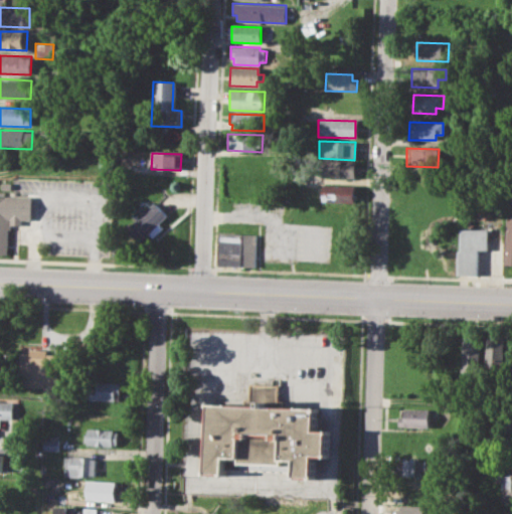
[(319,161),(354,163),(353,179),(319,178),(319,161)]
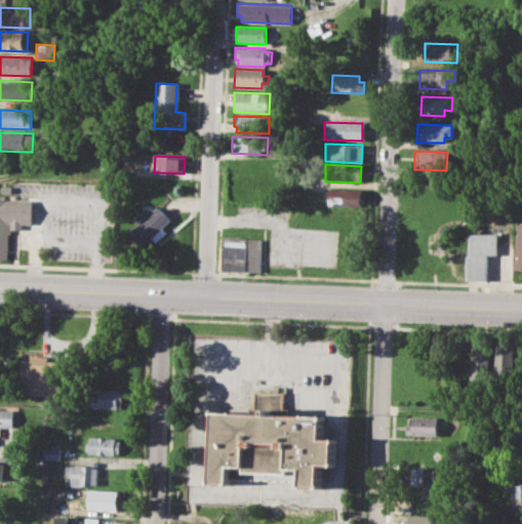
[(326,188),(359,189),(358,207),(326,206),(326,188)]
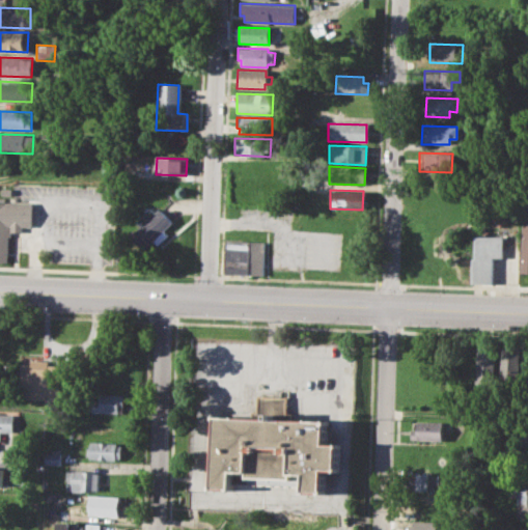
[(0,201),(32,203),(31,226),(20,226),(20,232),(7,232),(6,263),(0,262),(0,201)]
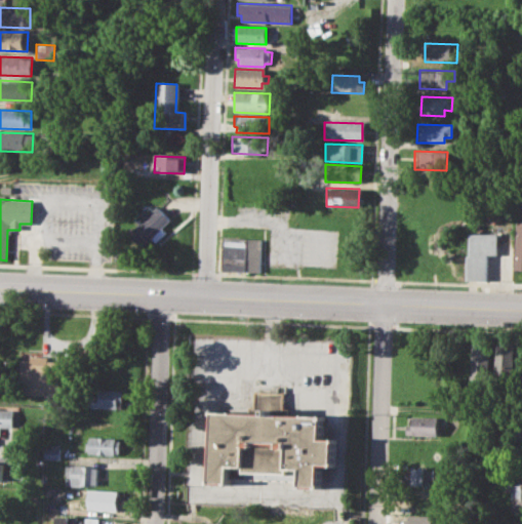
[(127,233),(156,205),(170,220),(162,229),(167,234),(157,243),(151,238),(141,247),(127,233)]
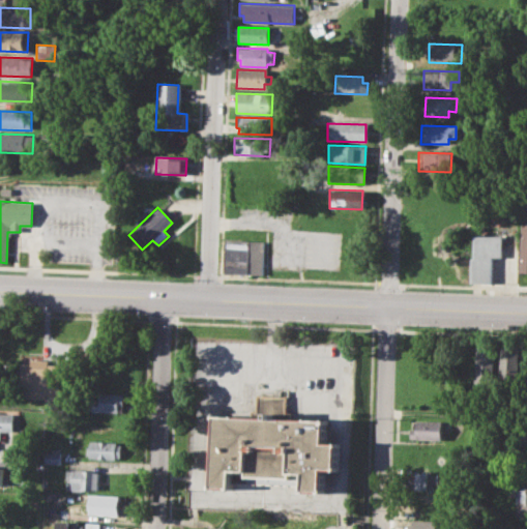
[(518,225),(526,225),(526,273),(517,273),(518,225)]
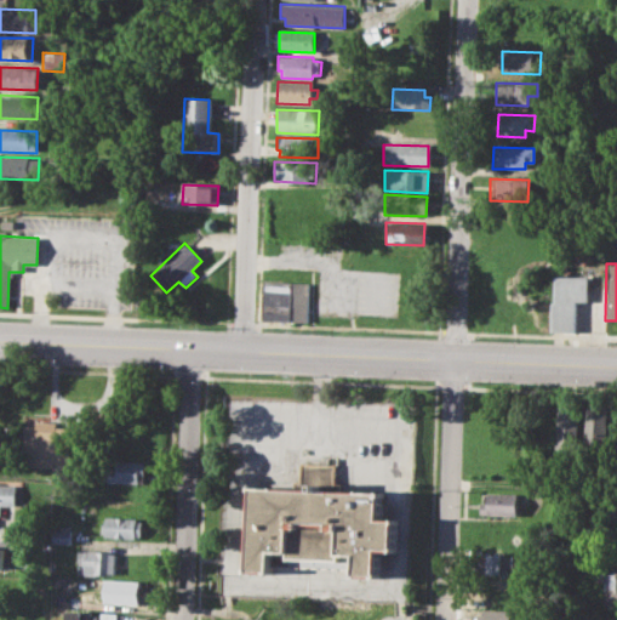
[(549,274),(584,277),(583,302),(572,301),(571,333),(547,333),(549,274)]
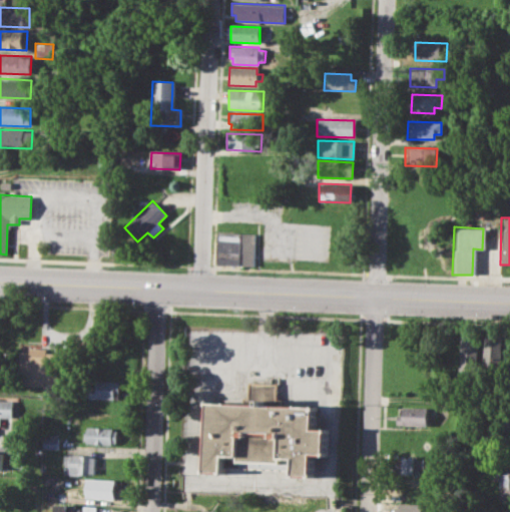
[(215,233),(251,234),(250,266),(214,265),(215,233)]
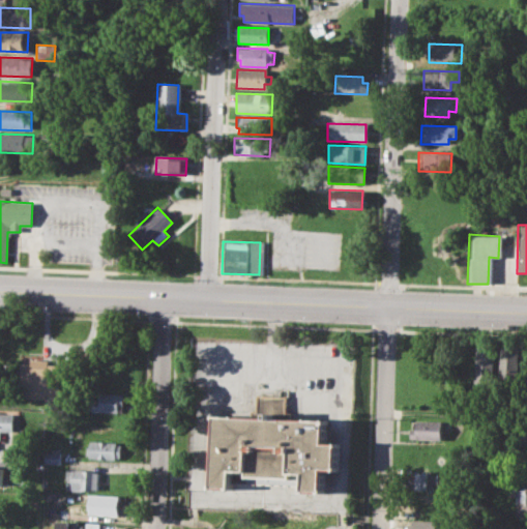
[(499,342),(519,343),(517,383),(498,382),(499,342)]
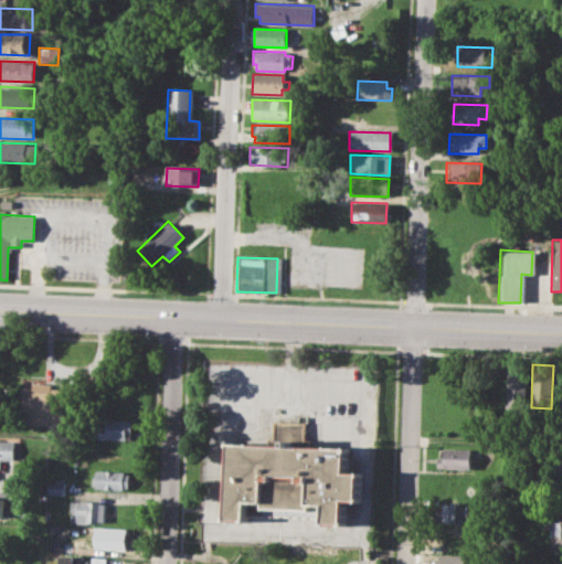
[(505,369),(526,370),(525,410),(504,408),(505,369)]
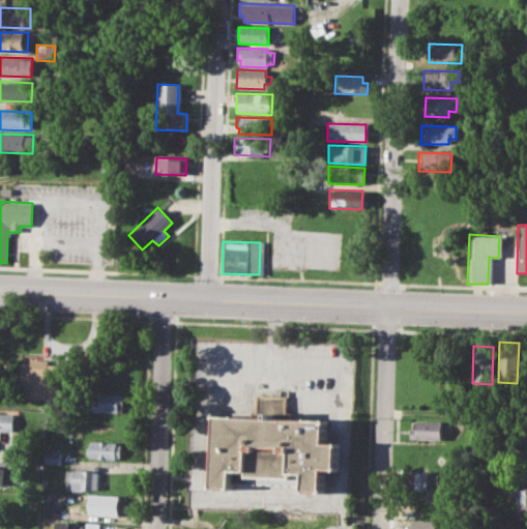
[(20,364),(29,364),(30,359),(53,360),(52,368),(64,368),(62,400),(18,397),(20,364)]
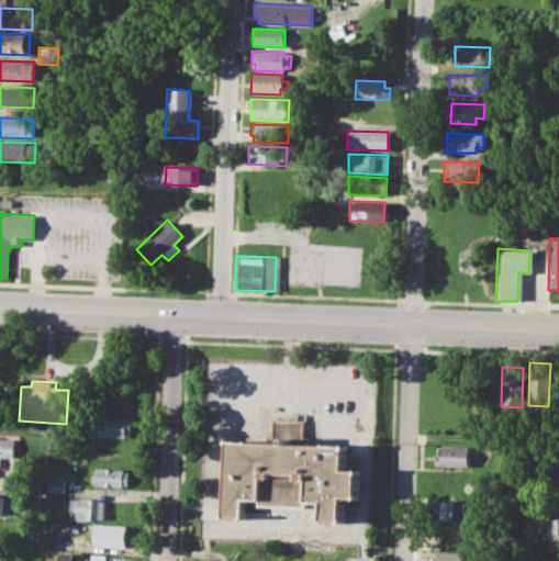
[(90,424),(105,425),(105,417),(131,419),(130,439),(89,436),(90,424)]
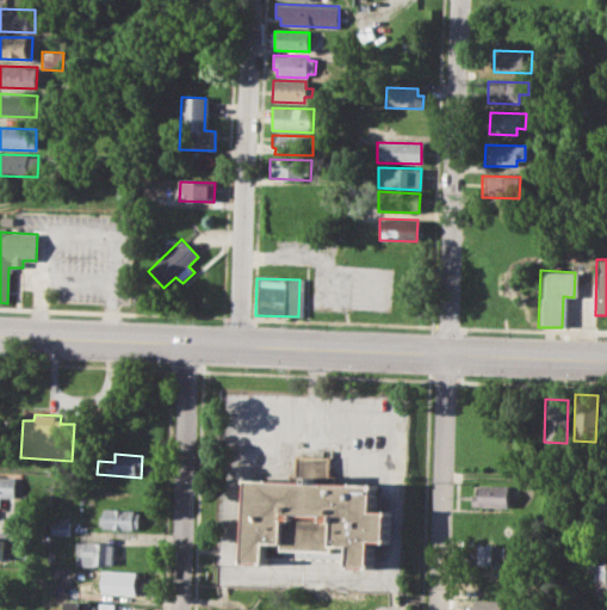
[(287,482),(287,475),(295,475),(295,456),(327,457),(327,476),(333,476),(333,484),(373,486),(372,512),(388,513),(386,542),(371,541),(370,567),(348,567),(348,546),(332,546),(332,550),(282,549),(282,543),(265,543),(265,564),(242,562),(245,481),(287,482)]
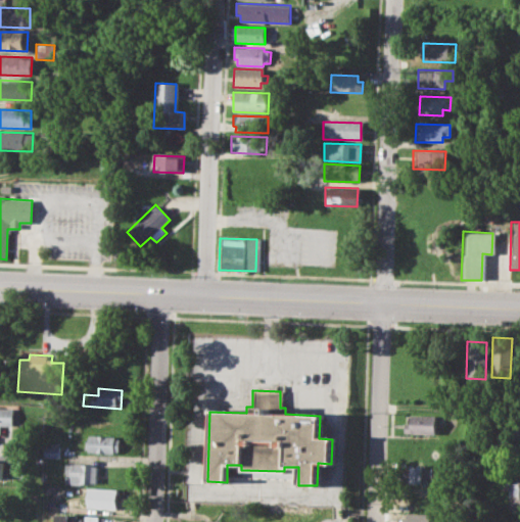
[(0,407),(13,408),(12,427),(0,426),(0,407)]
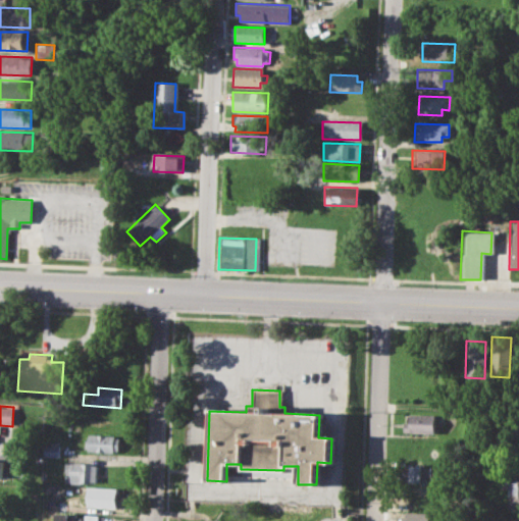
[(407,415),(434,416),(434,434),(401,433),(402,422),(407,422),(407,415)]
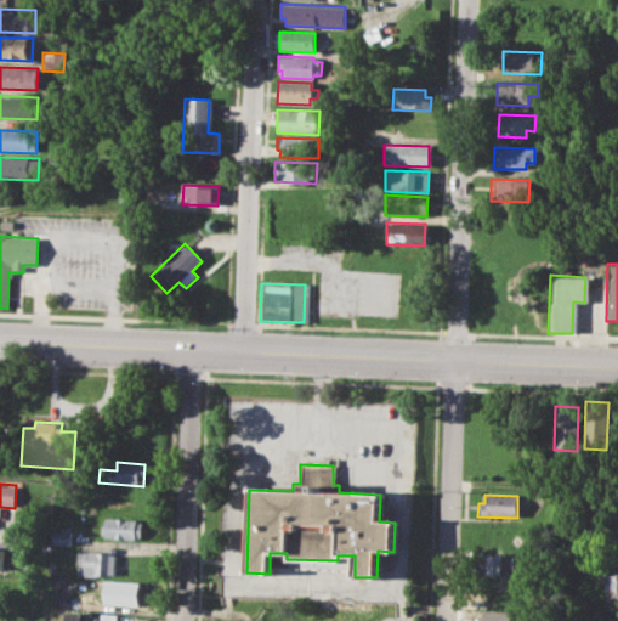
[(606,497),(617,497),(617,524),(605,524),(606,497)]
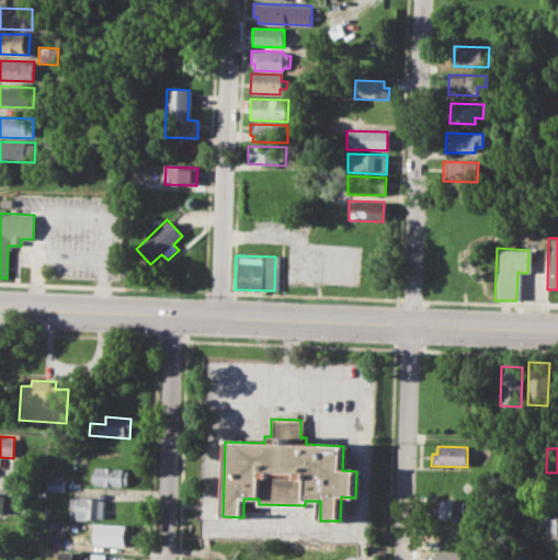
[(93,468),(123,469),(122,472),(127,473),(126,484),(122,483),(122,488),(92,487),(93,468)]
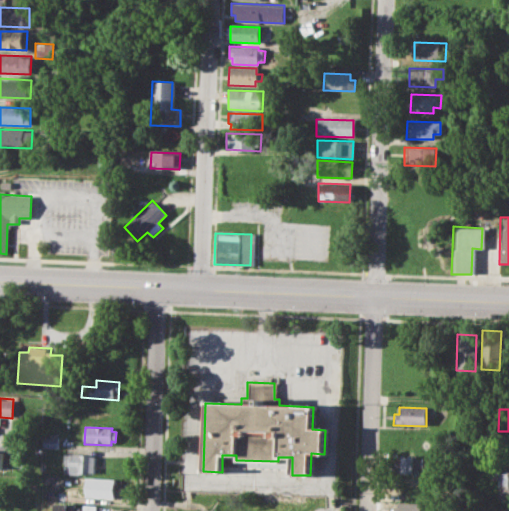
[(43,437),(58,438),(58,449),(42,448),(43,437)]
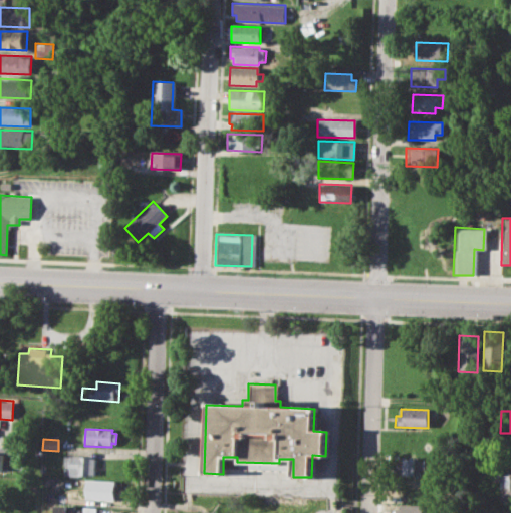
[(501,441),(510,441),(510,501),(498,501),(501,441)]
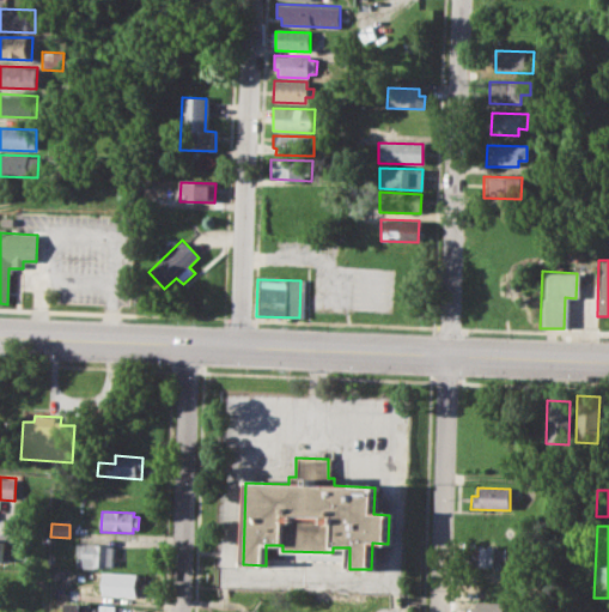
[(77,544),(113,546),(111,569),(75,567),(77,544)]
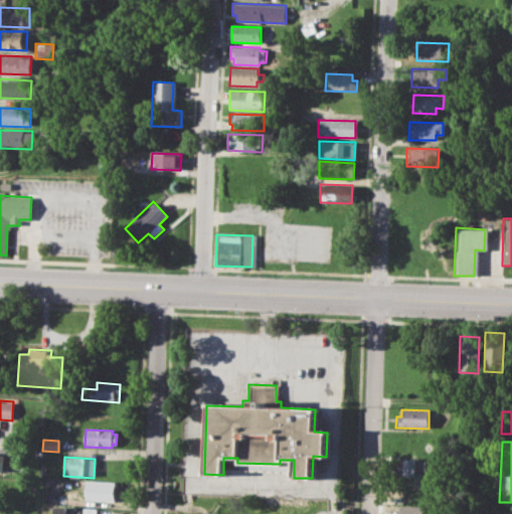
[(398,460),(412,460),(412,478),(398,478),(398,460)]
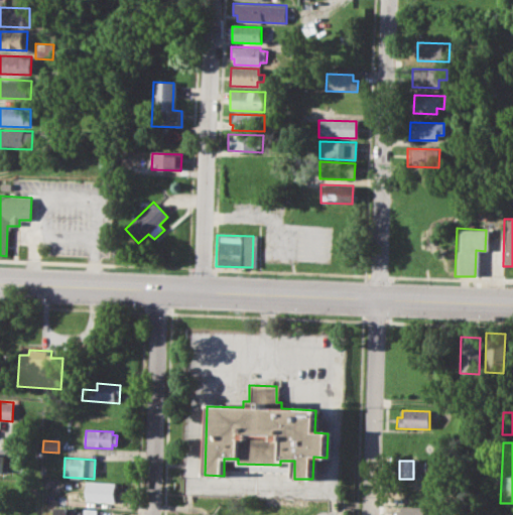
[(85,482),(115,484),(114,502),(84,500),(85,482)]
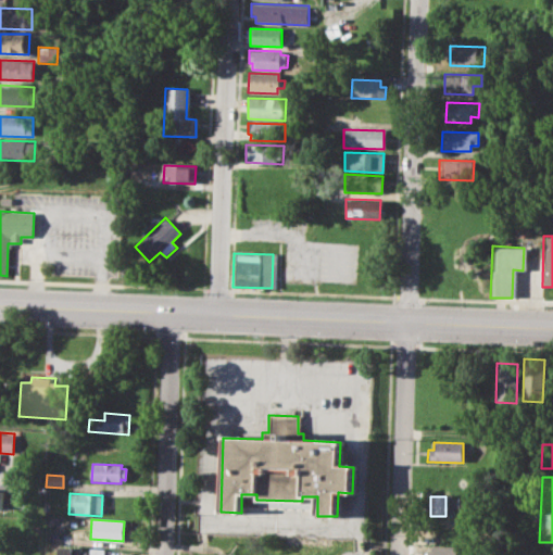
[(431,520),(464,521),(464,535),(431,534),(431,520)]
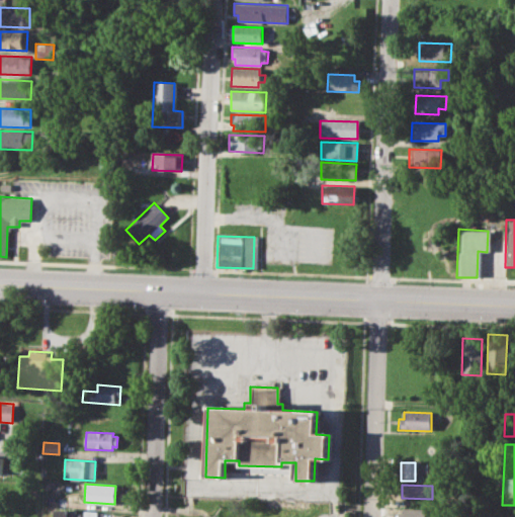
[(400,508),(431,509),(430,516),(395,516),(395,515),(400,515),(400,508)]
